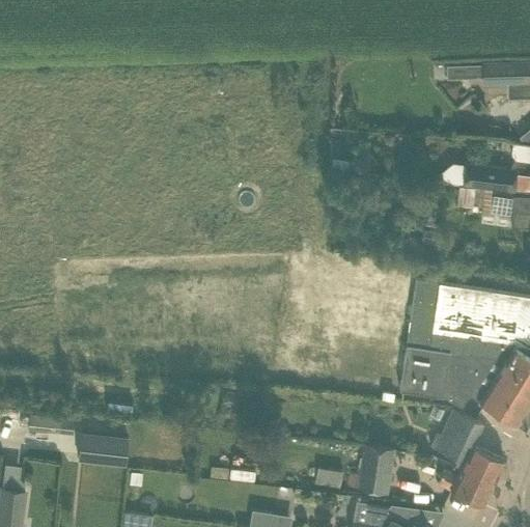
[(529,62),(482,63),(482,66),(483,80),(483,88),(507,87),(529,86),(529,62)]
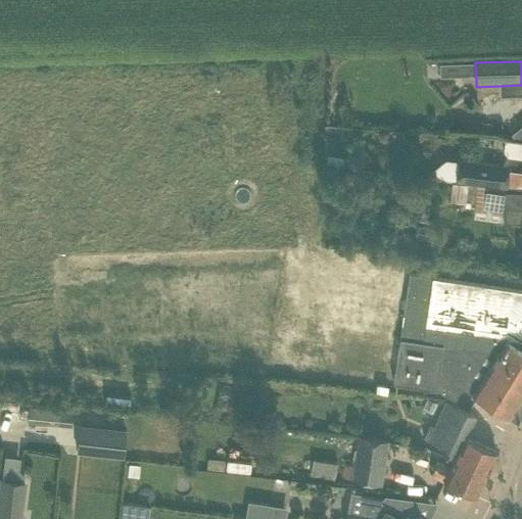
[(475,65),(440,66),(440,79),(476,79),(475,65)]
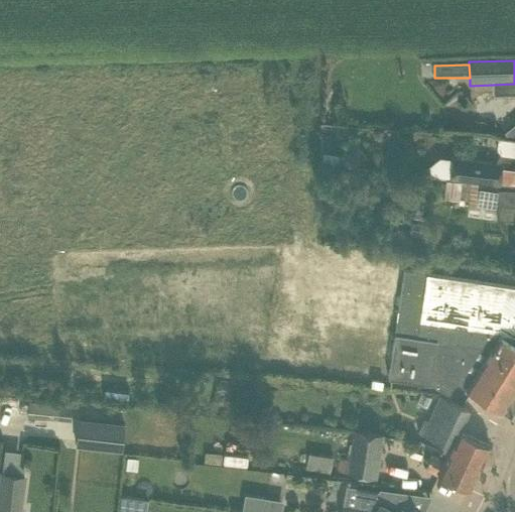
[(507,137),(507,140),(514,141),(514,126),(505,135),(507,137)]
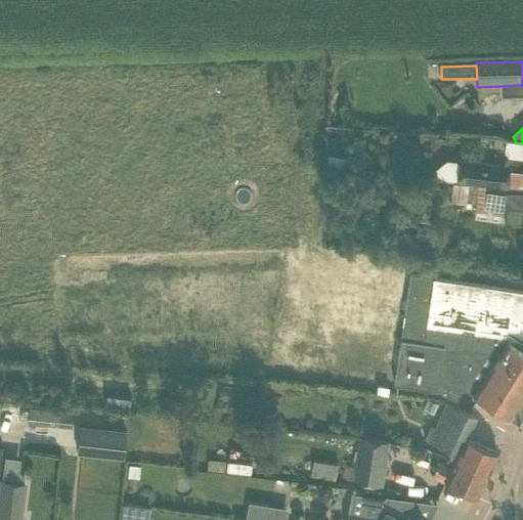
[(522,143),(515,142),(515,143),(507,142),(505,154),(509,160),(522,161),(522,143)]
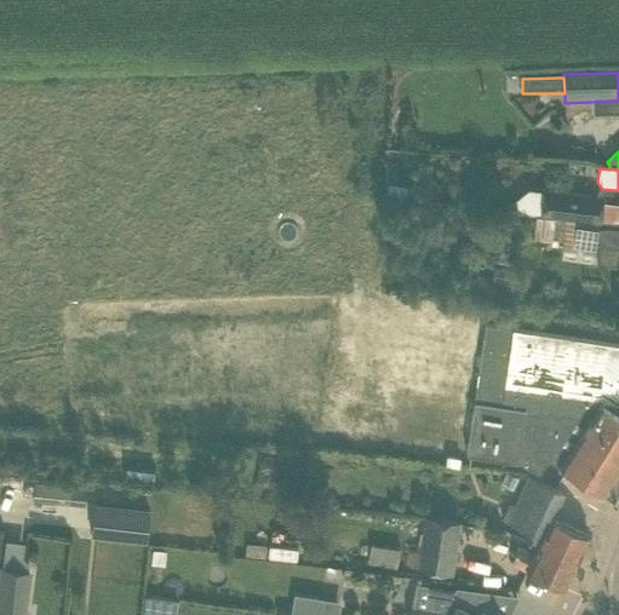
[(521,216),(540,218),(600,226),(602,200),(544,191),(544,195),(529,193),(515,203),(514,214),(521,216)]
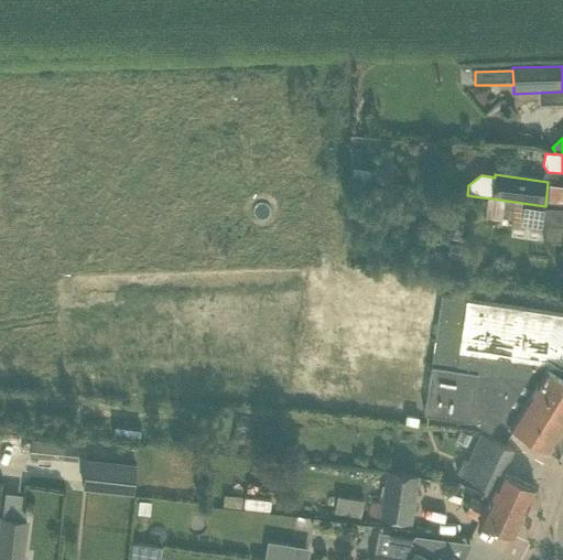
[(491,198),(490,221),(512,222),(512,234),(543,238),(543,241),(562,241),(562,208),(544,208),(545,206),(491,198)]
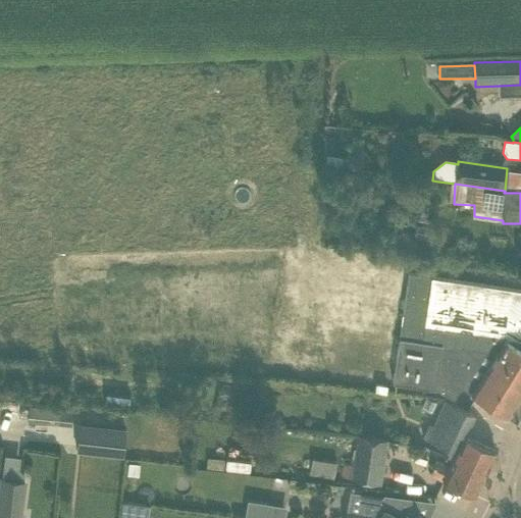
[(394,311),(388,360),(409,362),(414,313),(394,311)]
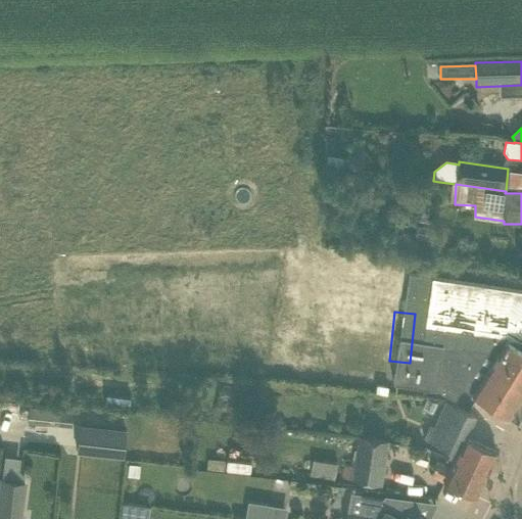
[(415,314),(410,363),(432,365),(436,316),(415,314)]
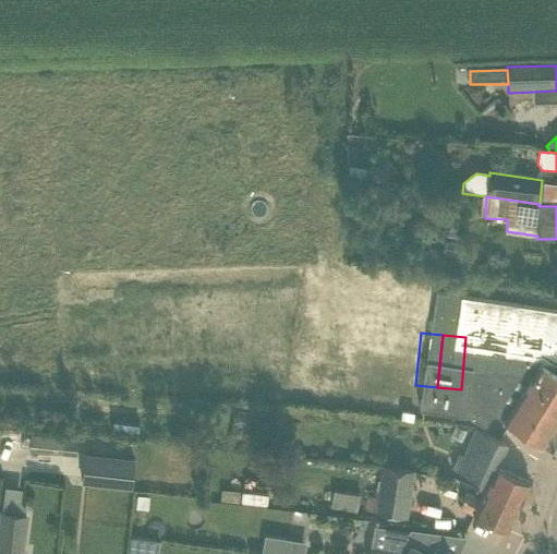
[(529,363),(512,388),(547,410),(548,408),(556,412),(556,374),(539,364),(529,363)]
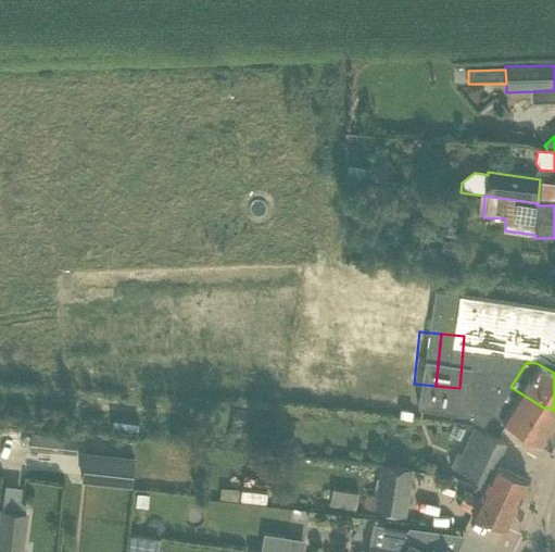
[(511,387),(493,417),(541,447),(554,423),(554,416),(544,411),(545,409),(511,387)]
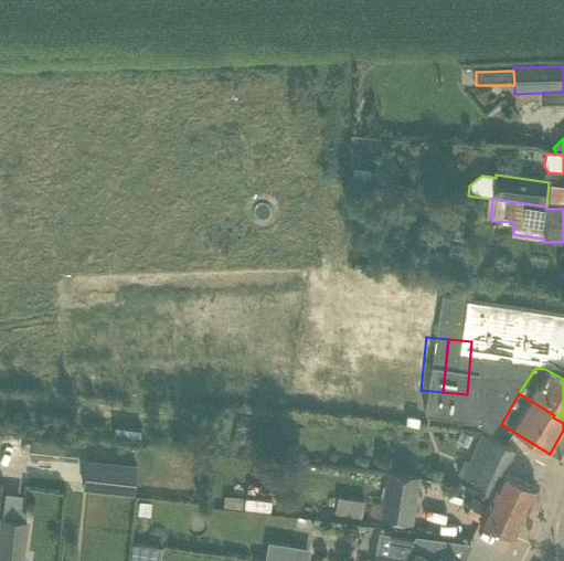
[(525,516),(536,491),(502,476),(514,452),(483,437),(465,479),(488,490),(486,497),(525,516)]
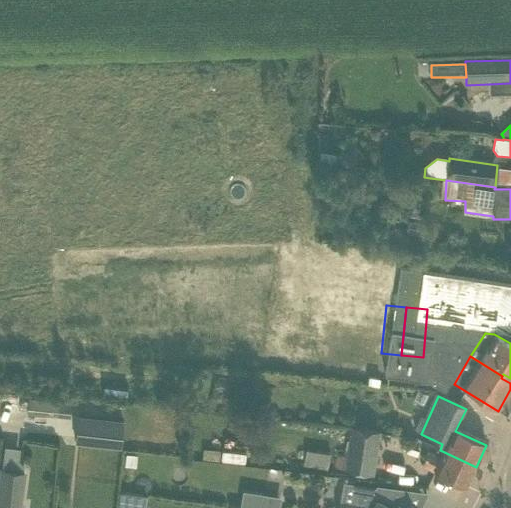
[(78,418),(75,445),(121,450),(124,423),(78,418)]
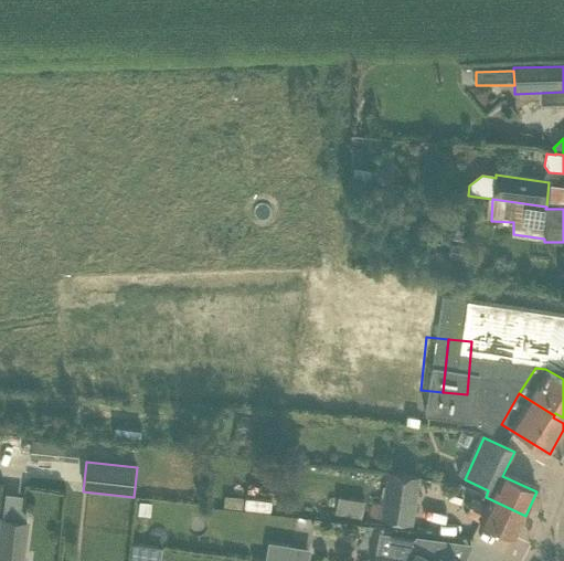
[(373,504),(371,519),(411,526),(419,478),(389,473),(382,506),(373,504)]
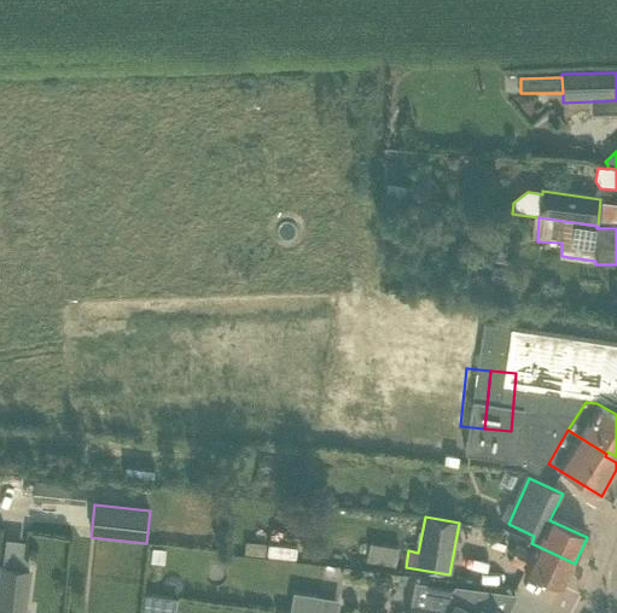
[(4,570),(3,568),(0,588),(0,612),(25,612),(30,572),(29,572),(30,566),(23,558),(25,544),(6,542),(4,570)]
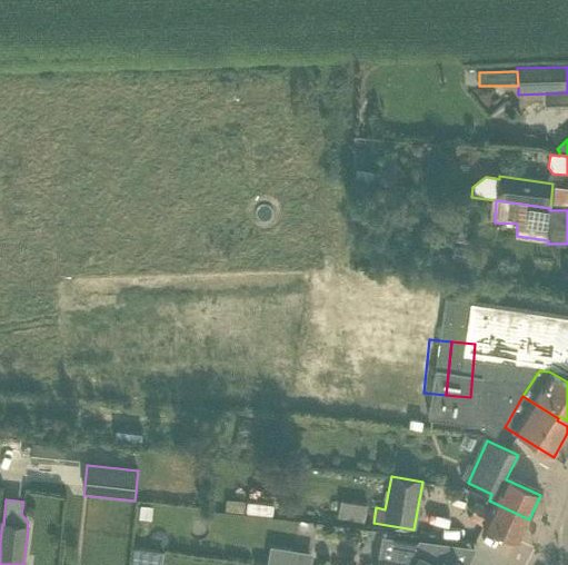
[(518,544),(529,519),(489,501),(488,502),(495,504),(491,513),(477,506),(470,521),(484,527),(482,527),(518,544)]
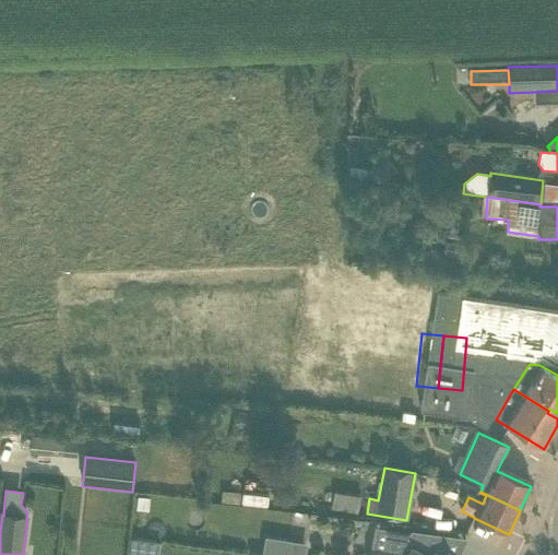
[(331,510),(358,515),(360,497),(333,493),(331,510)]
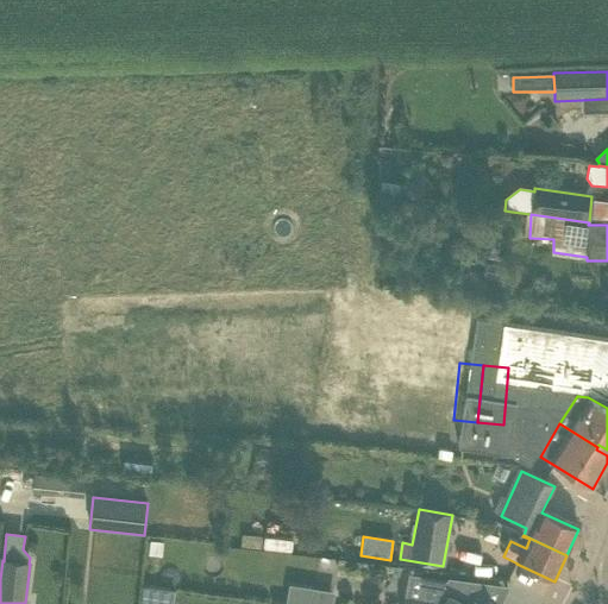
[(477,603),(478,602),(481,586),(449,582),(449,585),(425,582),(421,603),(407,601),(407,603),(477,603)]
